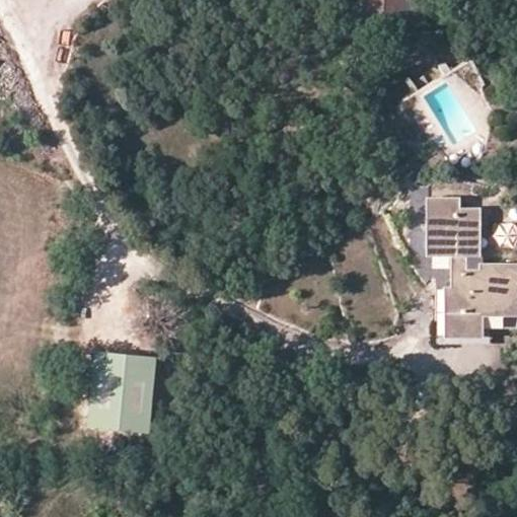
[(364,0),(364,11),(411,11),(410,0),(364,0)]
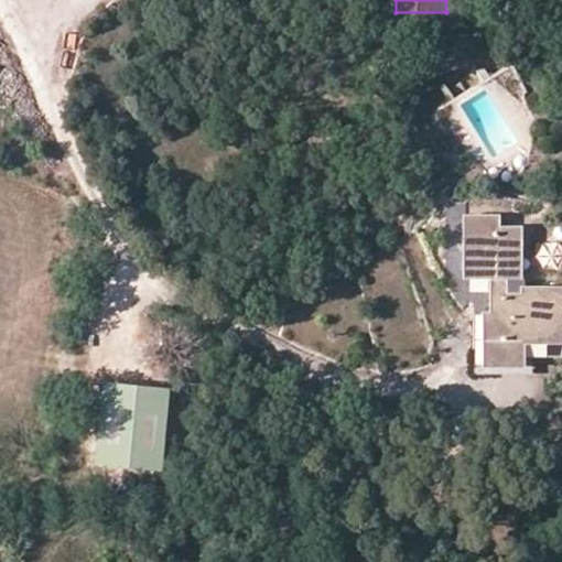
[(465,276),(490,274),(507,273),(519,273),(518,227),(490,228),(490,215),(464,215),(465,276)]
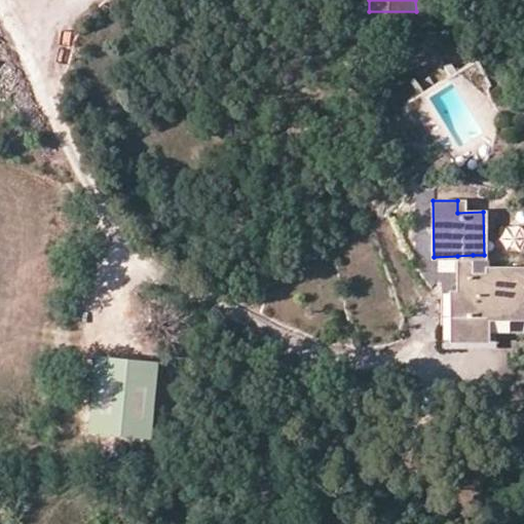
[(473,255),(457,256),(457,276),(474,276),(473,255)]
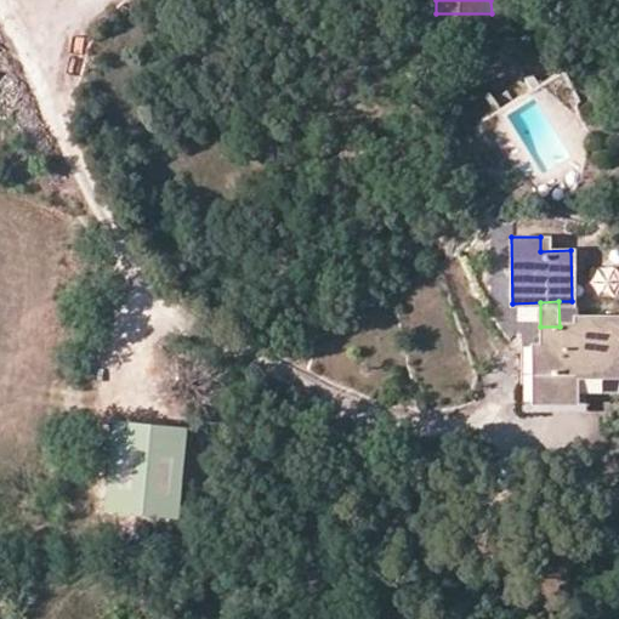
[(560,327),(540,327),(541,341),(532,341),(533,387),(533,403),(568,402),(567,374),(618,372),(618,313),(578,314),(578,325),(560,327)]
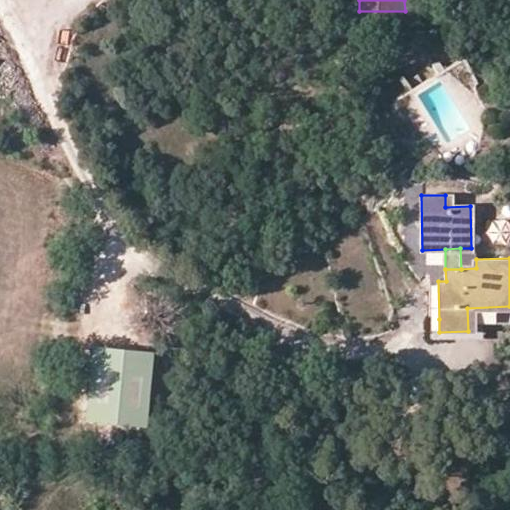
[(439,319),(438,281),(426,281),(426,319),(439,319)]
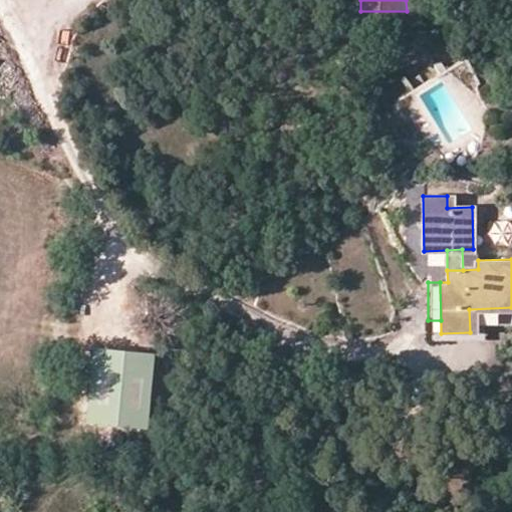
[(511,307),(469,309),(470,332),(482,331),(482,324),(511,323),(511,307)]
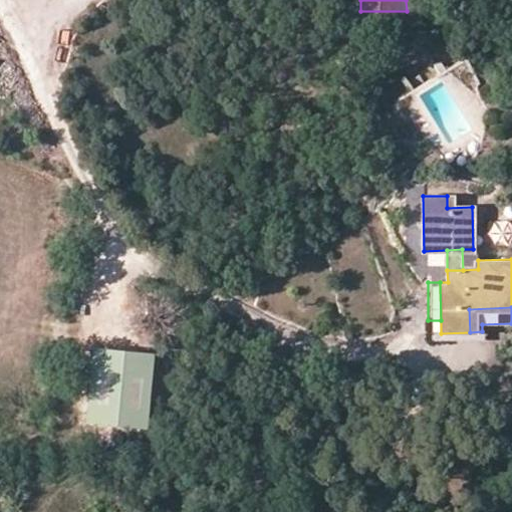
[(148,432),(154,354),(90,348),(84,426),(148,432)]
